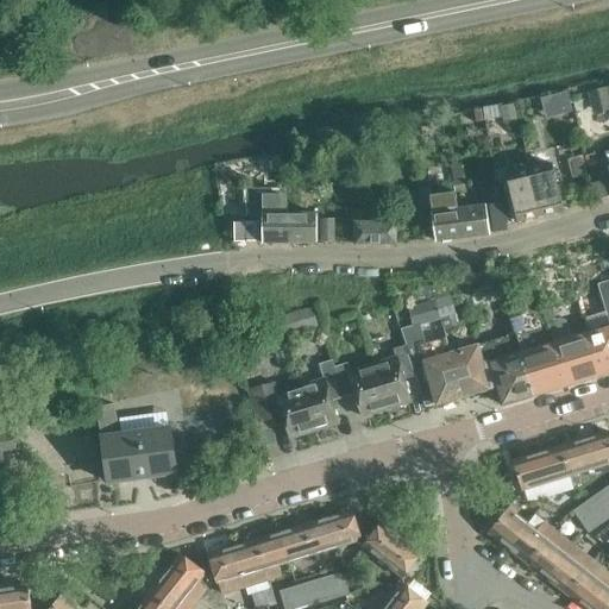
[(608,104),(608,89),(608,88),(585,94),(590,110),(608,104)]
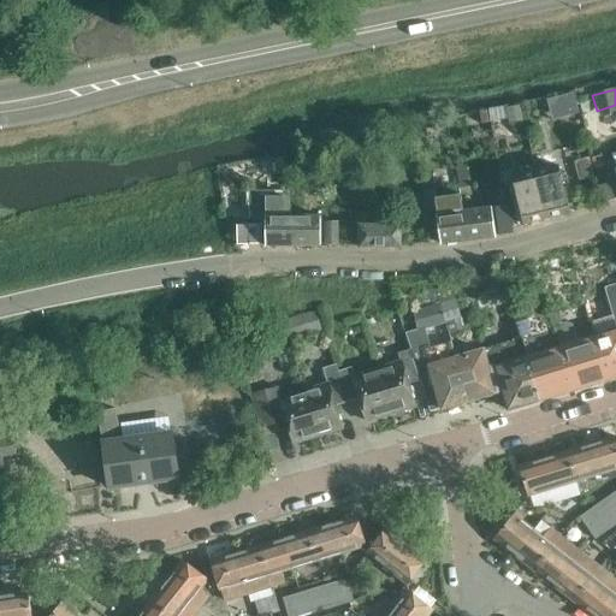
[(471,188),(467,166),(456,169),(460,190),(471,188)]
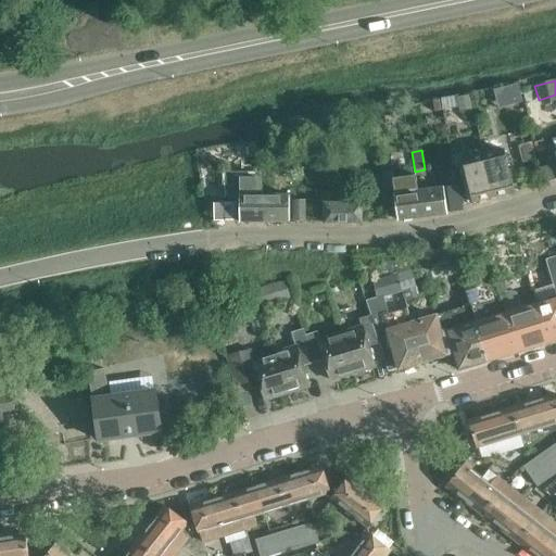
[(515,192),(506,158),(505,150),(483,155),(493,198),(515,192)]
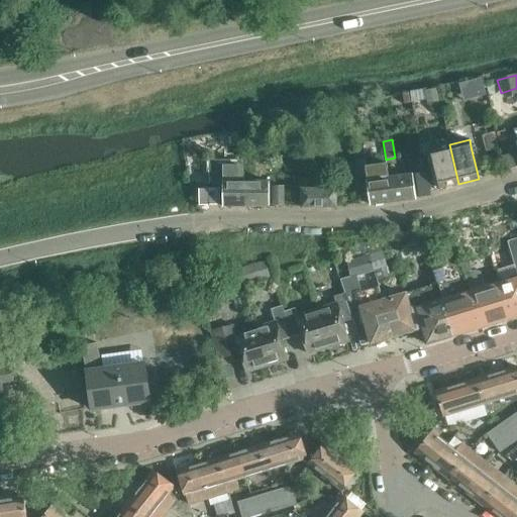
[(458,184),(449,144),(430,149),(439,188),(458,184)]
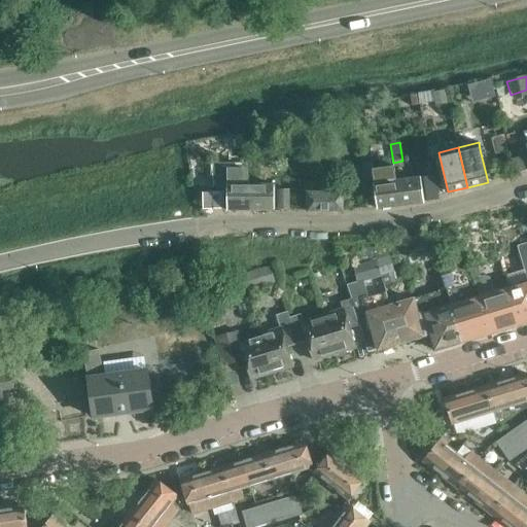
[(364,177),(363,168),(355,169),(356,178),(364,177)]
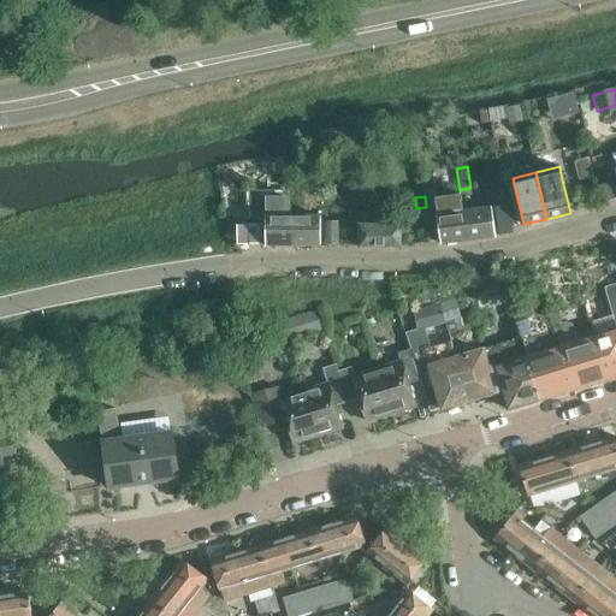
[(262,246),(261,206),(247,206),(247,224),(249,224),(250,246),(262,246)]
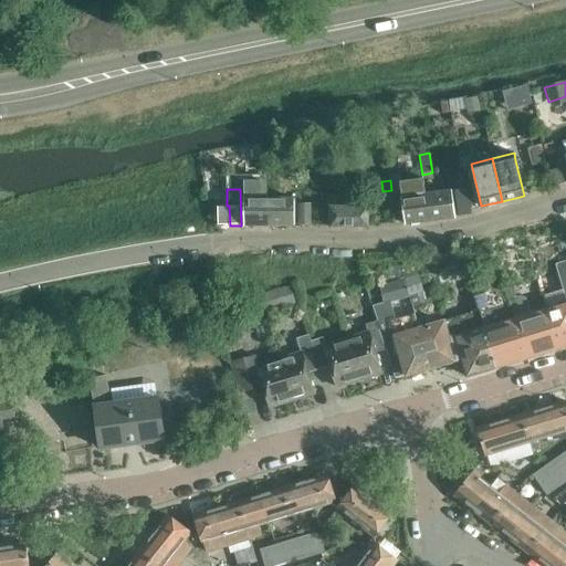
[(471,215),(468,189),(454,190),(459,217),(471,215)]
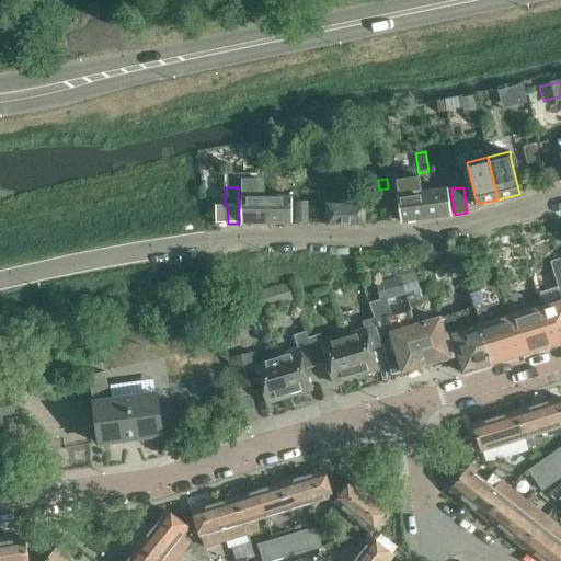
[(308,224),(308,190),(296,190),(296,224),(308,224)]
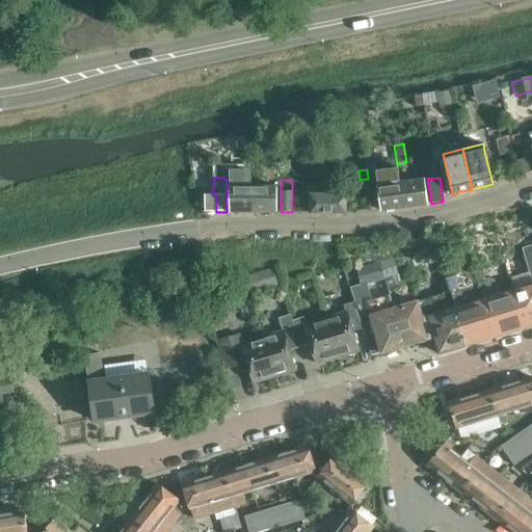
[(428,205),(425,180),(401,183),(404,208),(428,205)]
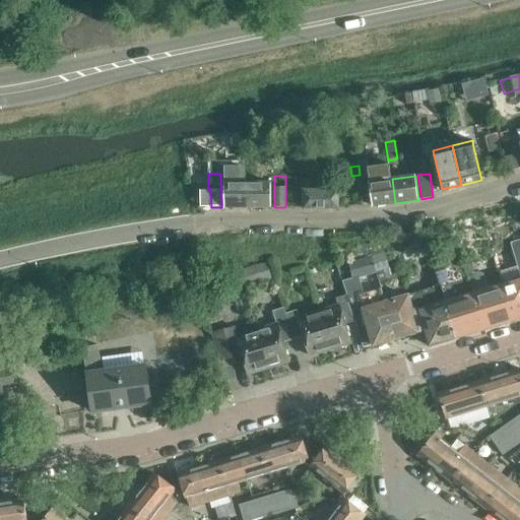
[(395,203),(392,179),(369,182),(372,206),(395,203)]
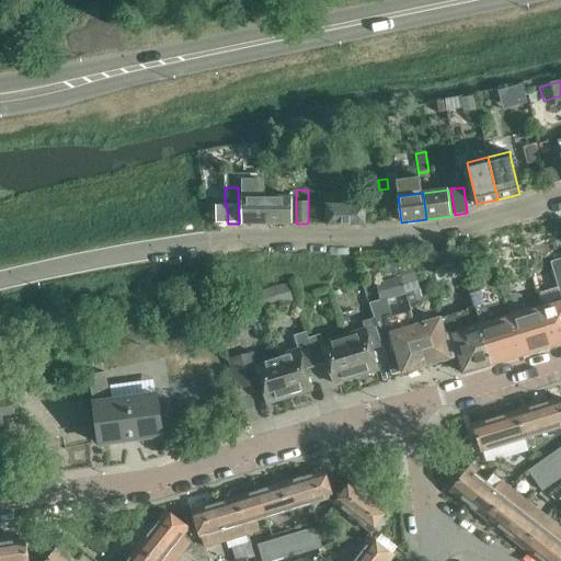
[(267,224),(267,197),(242,197),(242,225),(267,224)]
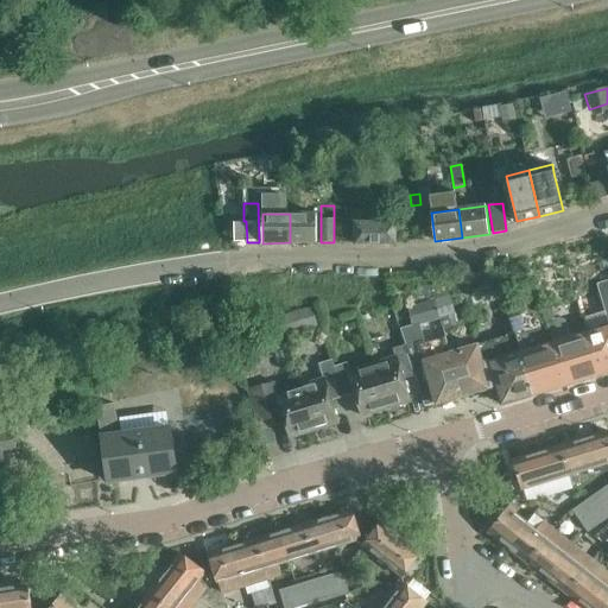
[(316,242),(316,214),(290,214),(290,242),(316,242)]
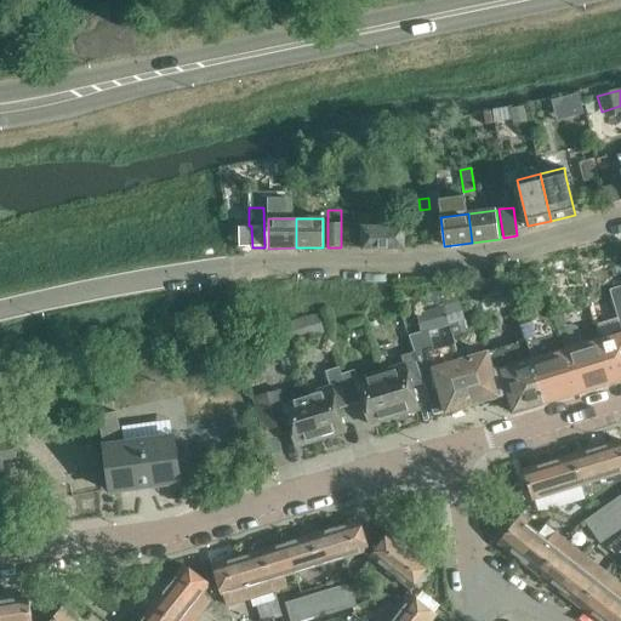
[(404,246),(404,227),(362,227),(363,249),(404,249),(404,246)]
